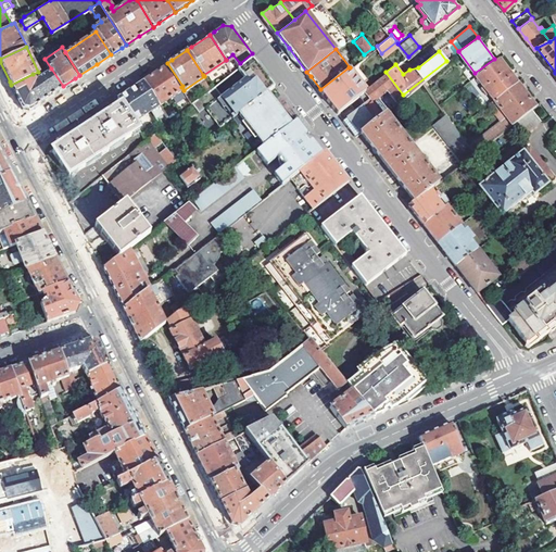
[(265,89),(275,83),(260,62),(252,53),(240,63),(247,71),(224,89),(217,80),(196,98),(202,107),(209,101),(224,122),(239,110),(265,89)]
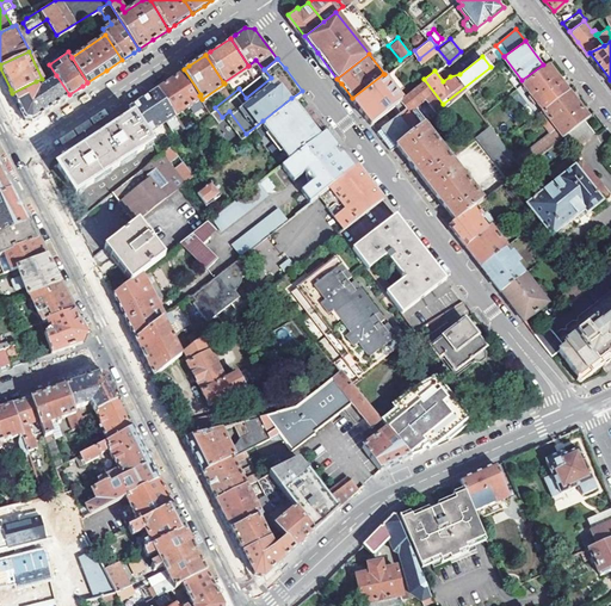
[(536,98),(542,106),(568,86),(548,60),(543,65),(522,80),(530,91),(528,93),(534,100),(536,98)]
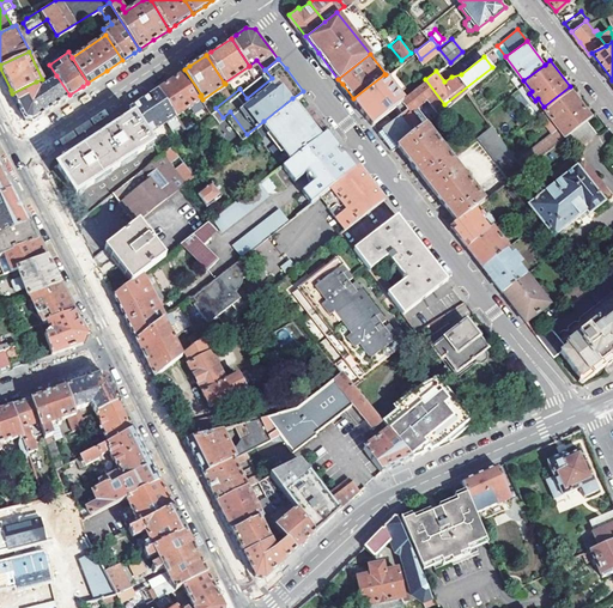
[(200,96),(201,95),(184,70),(171,78),(158,86),(176,113),(200,96)]
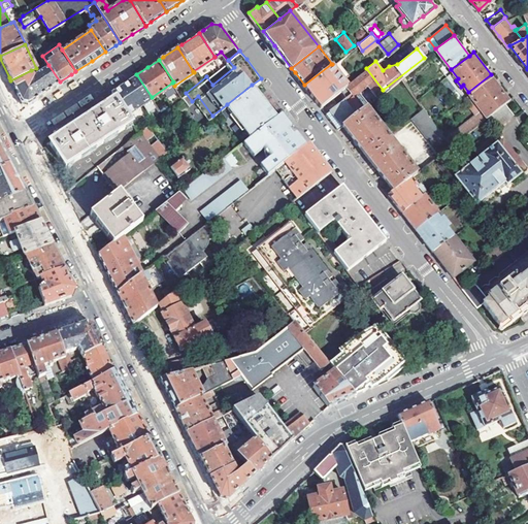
[(316,100),(320,104),(347,84),(331,64),(304,85),(316,100)]
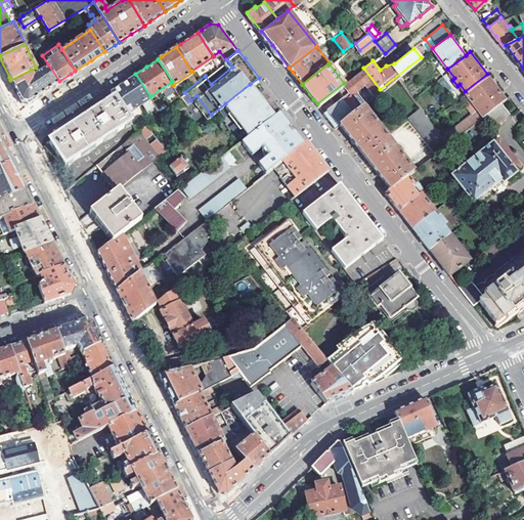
[(13,85),(20,100),(28,102),(59,81),(48,65),(33,75),(31,70),(10,80),(13,85)]
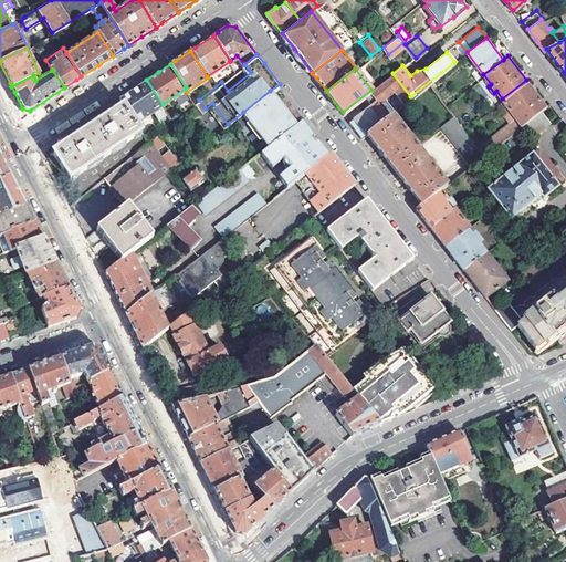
[(356,120),(366,132),(368,129),(390,113),(410,96),(392,73),(371,90),(378,99),(375,102),(373,101),(353,116),(356,120)]
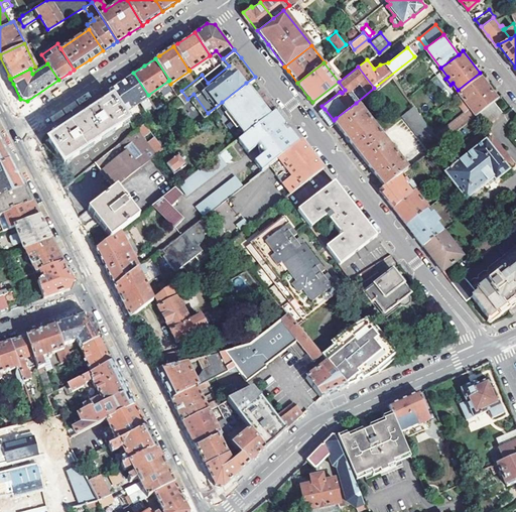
[(128,76),(110,88),(115,94),(130,118),(135,127),(138,125),(141,122),(138,118),(147,112),(149,115),(157,110),(148,95),(133,73),(128,76)]
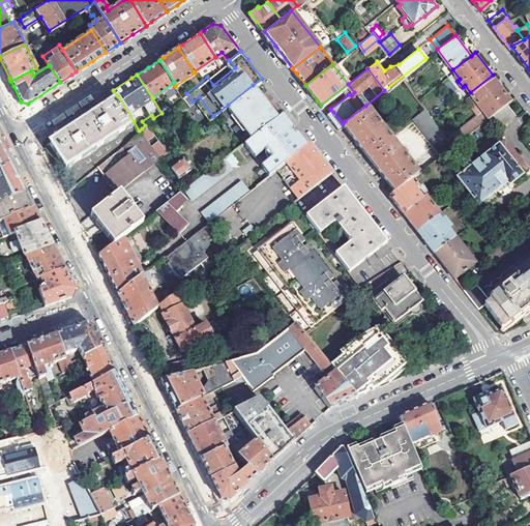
[(470,92),(481,108),(445,136),(452,144),(489,115),(506,101),(510,98),(493,75),(470,92)]
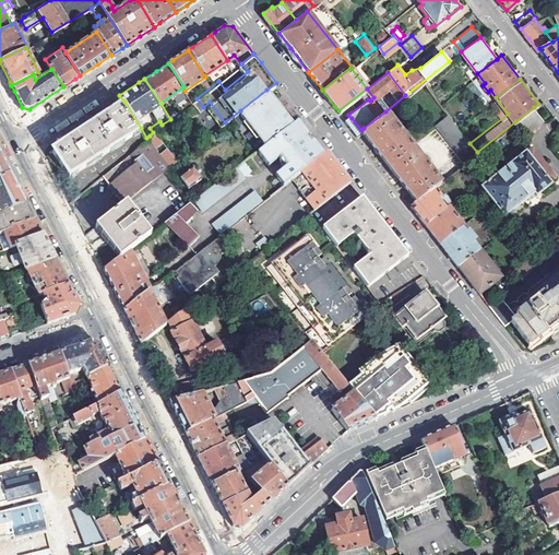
[(266,90),(240,110),(265,141),(290,121),(286,115),(266,90)]
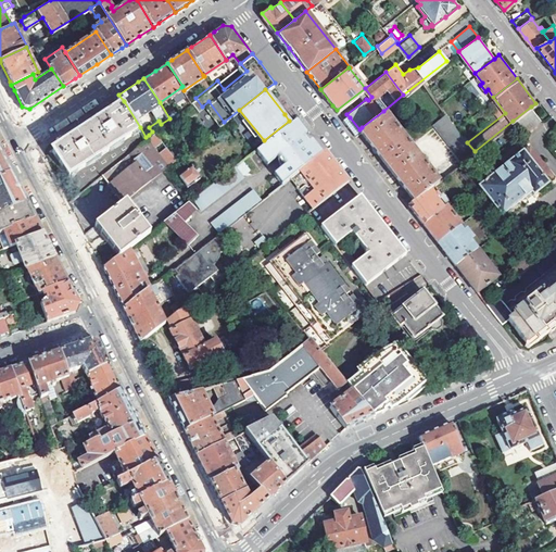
[(53,148),(68,174),(140,127),(124,101),(80,129),(53,148)]
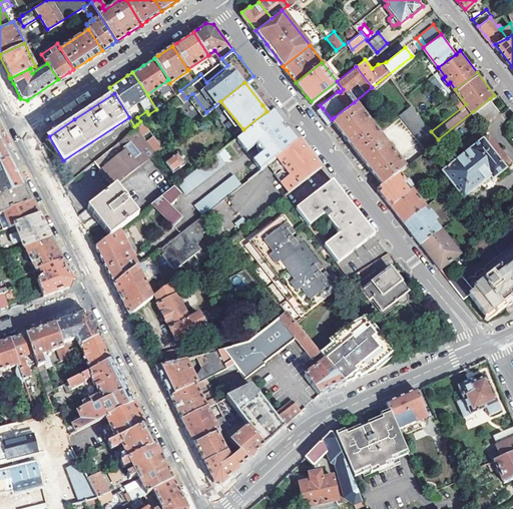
[(473,111),(481,122),(498,108),(490,98),(473,111)]
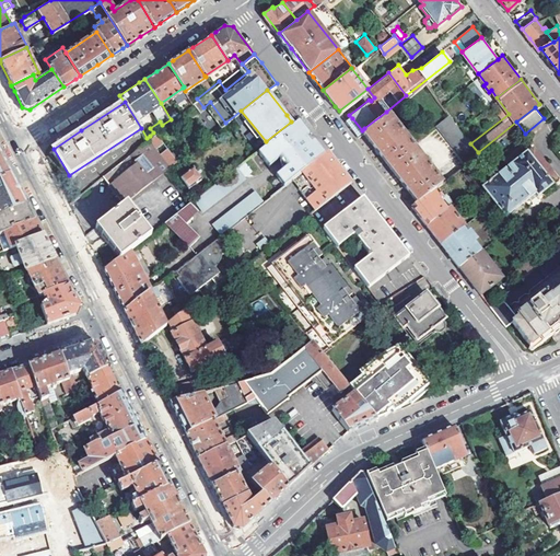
[(434,186),(441,182),(386,112),(364,128),(378,146),(399,172),(419,198),(434,186)]
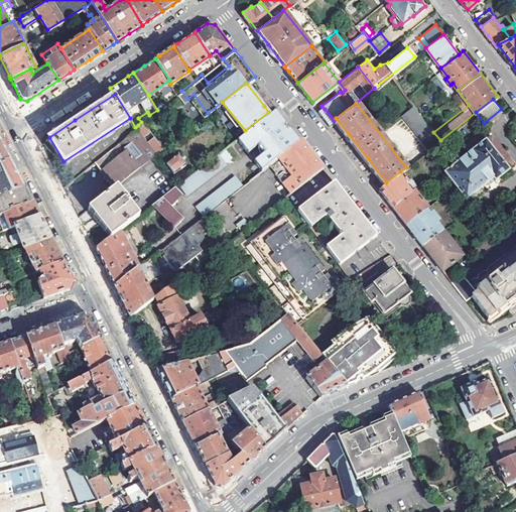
[(401,113),(429,148),(440,140),(433,132),(413,104),(401,113)]
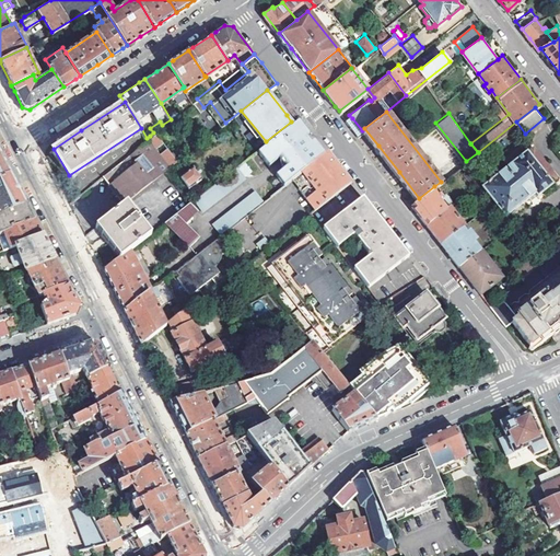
[(258,147),(269,162),(280,153),(287,149),(283,145),(294,136),(295,130),(293,128),(299,125),(300,120),(302,116),(301,114),(291,122),(266,141),(258,147)]
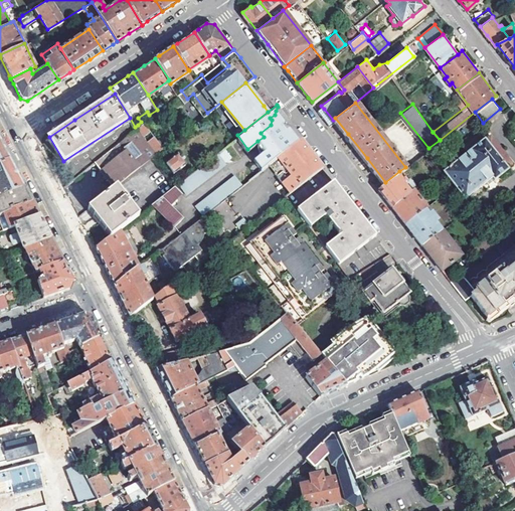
[(279,115),(276,111),(275,115),(270,118),(272,120),(271,125),(261,133),(264,137),(258,141),(263,147),(273,139),(277,144),(283,139),(280,134),(286,129),(282,123),(284,121),(279,115)]
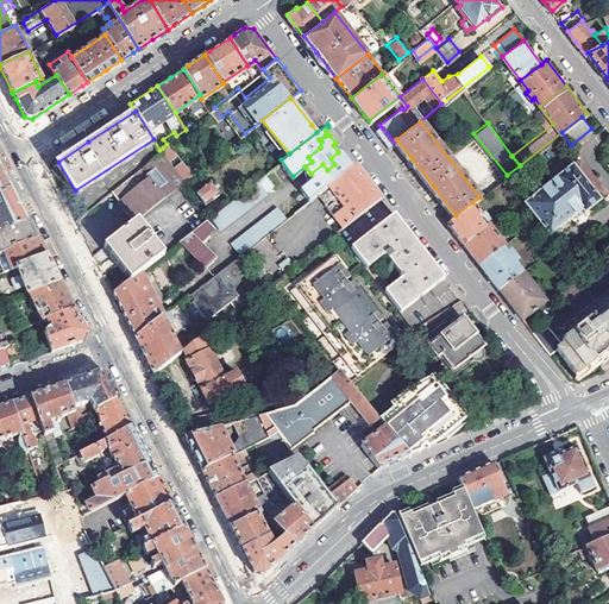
[(135,171),(114,187),(130,208),(136,215),(137,218),(138,216),(186,178),(163,148),(159,150),(133,169),(135,171)]
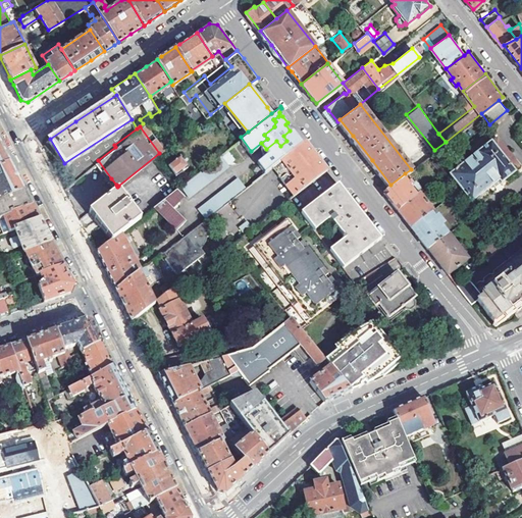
[(258,159),(265,170),(271,165),(302,142),(292,128),(290,131),(283,136),(286,141),(280,146),(276,141),(266,149),(268,151),(258,159)]
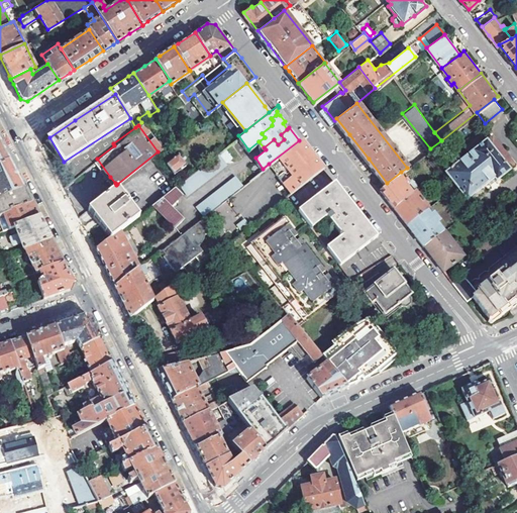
[(515,163),(493,133),(487,138),(486,137),(444,170),(464,197),(467,196),(469,197),(476,191),(474,190),(494,176),(496,179),(510,168),(509,167),(515,163)]
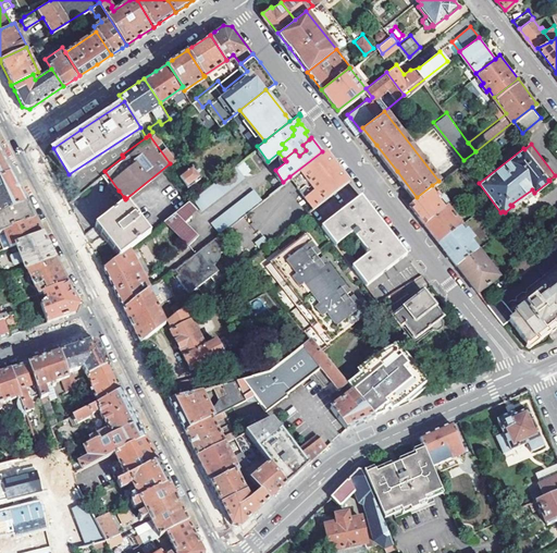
[(0,173),(11,170),(9,166),(0,147),(0,173)]
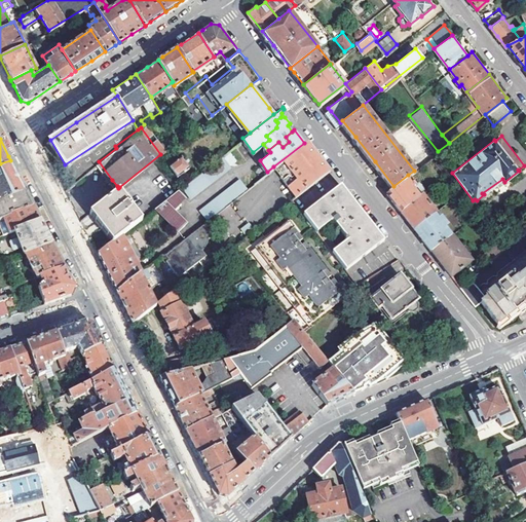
[(273,166),(296,193),(329,168),(325,162),(307,140),(304,143),(273,166)]
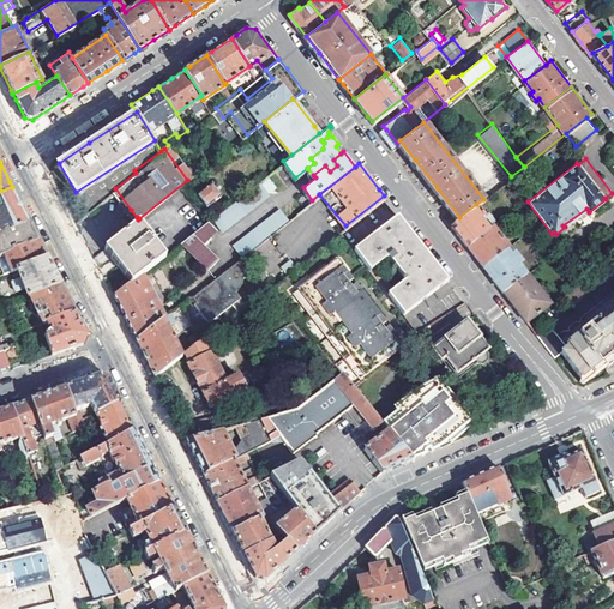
[(212,216),(221,227),(268,191),(260,179),(212,216)]
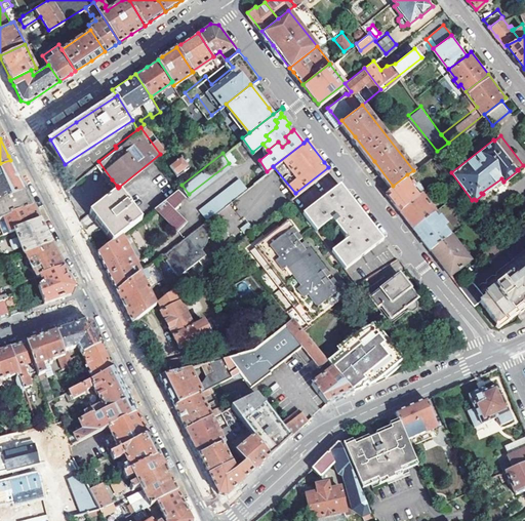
[(169,164),(177,174),(189,164),(180,154),(169,164)]
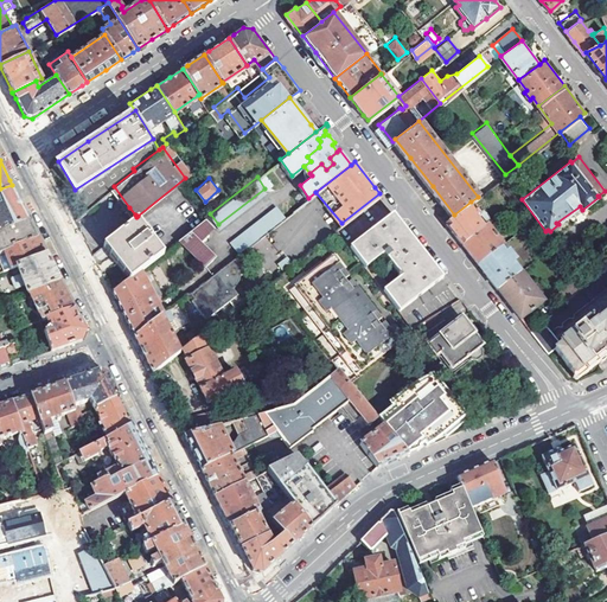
[(0,189),(0,228),(29,217),(20,200),(12,185),(0,189)]
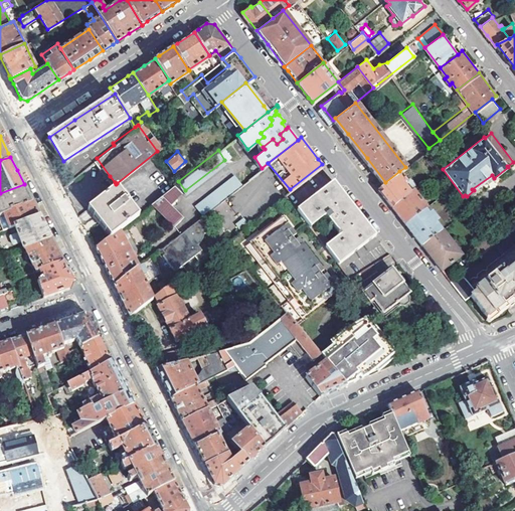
[(385,196),(391,204),(409,190),(403,181),(405,179),(399,171),(385,182),(378,188),(385,196)]
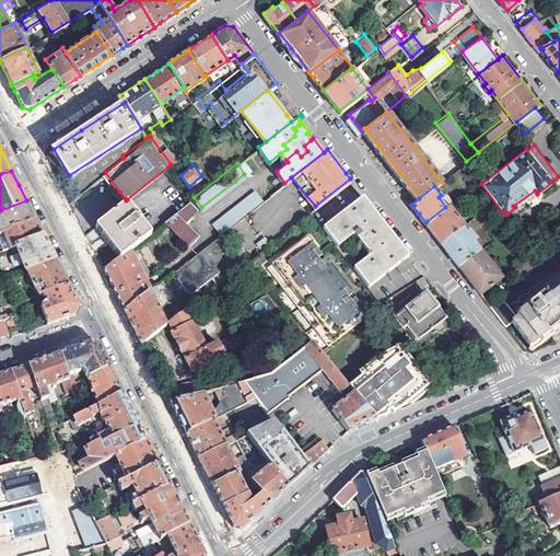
[(214,223),(221,232),(264,199),(258,190),(214,223)]
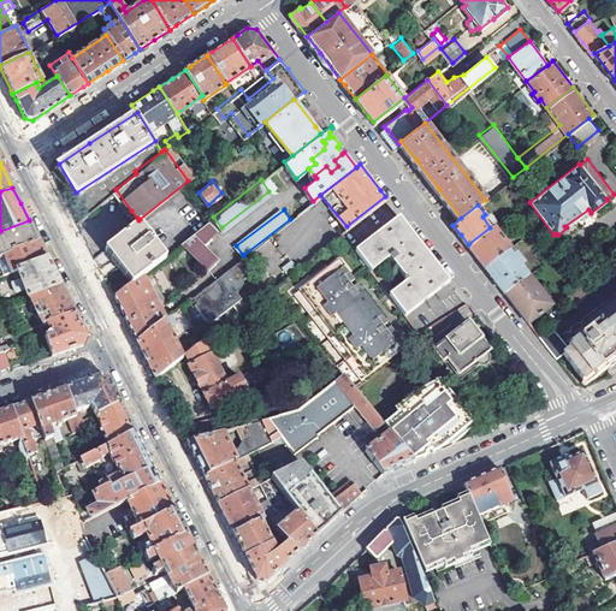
[(355,247),(361,255),(406,221),(398,213),(355,247)]
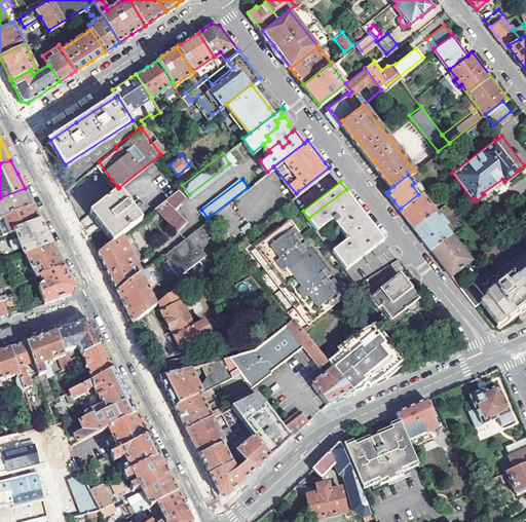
[(120,232),(141,216),(119,187),(118,188),(90,211),(92,213),(96,217),(111,238),(120,232)]
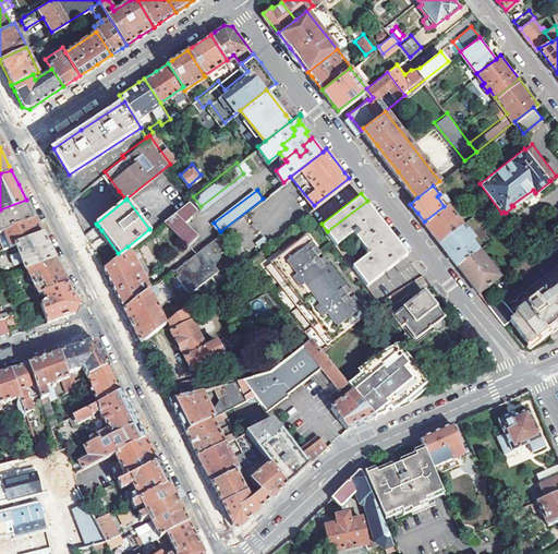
[(28,203),(26,200),(0,209),(0,228),(3,228),(35,215),(28,203)]
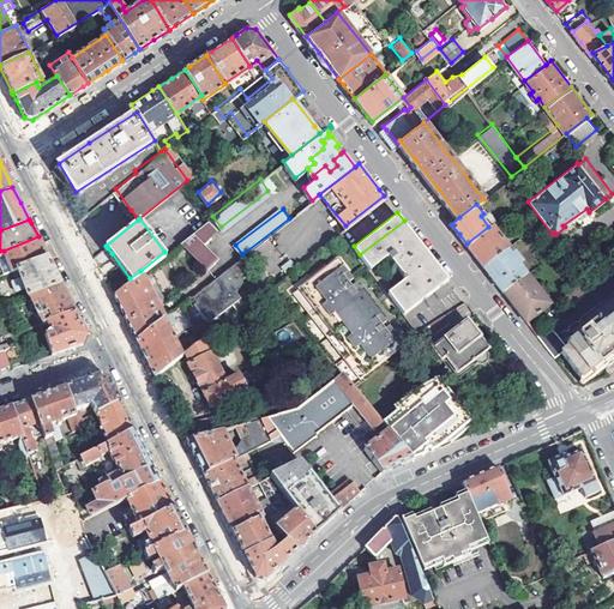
[(181,240),(209,266),(216,260),(216,255),(202,241),(215,227),(208,219),(181,240)]
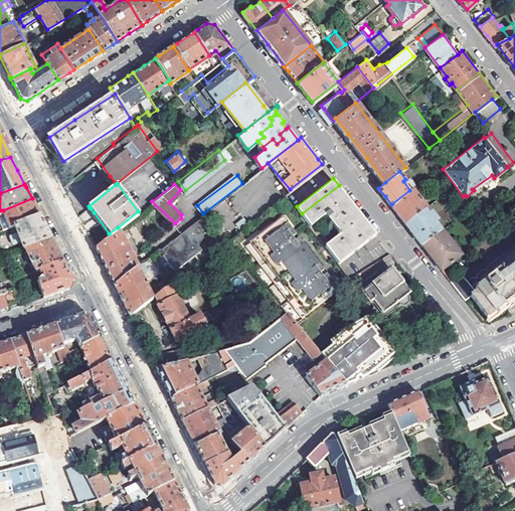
[(339,185),(302,213),(333,253),(370,225),(339,185)]
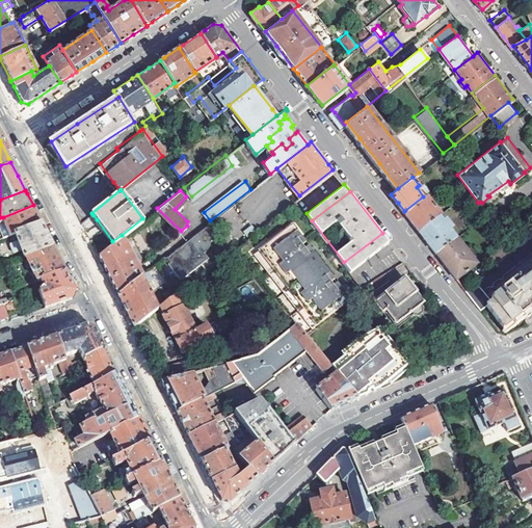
[(414,222),(418,229),(440,212),(426,194),(423,196),(404,211),(414,222)]
